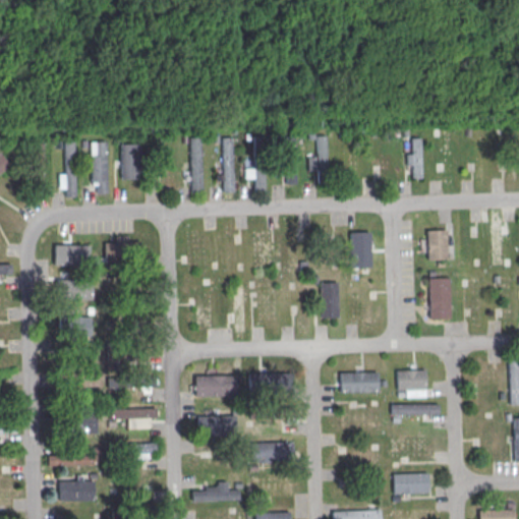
[(329,173),(329,136),(315,136),(315,158),(309,158),(309,173),(329,173)]
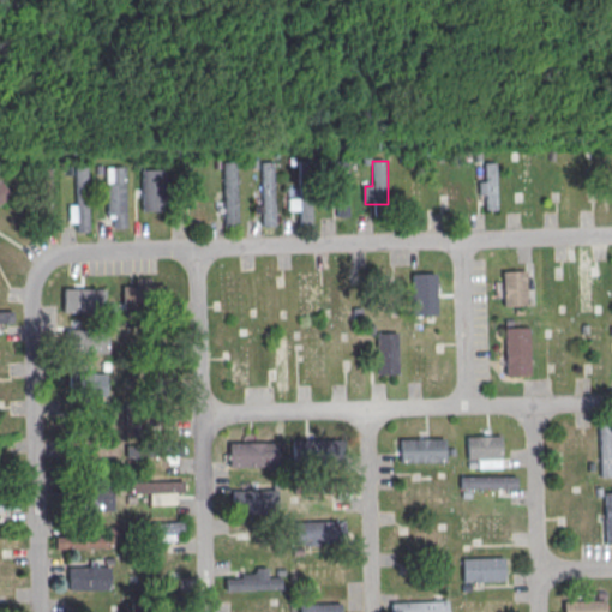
[(349,162),(335,162),(335,219),(349,219),(349,162)]
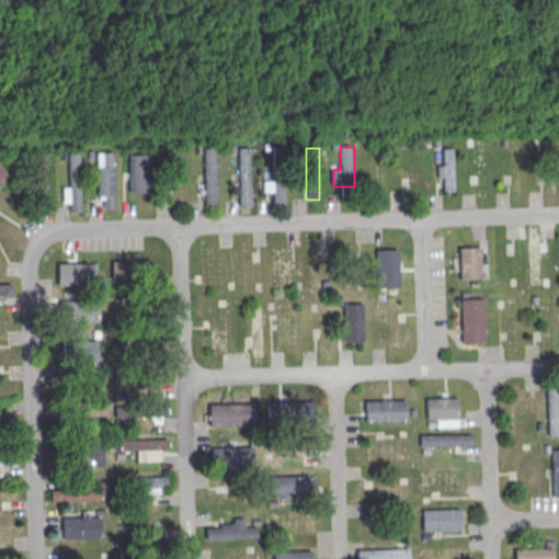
[(218,149),(206,149),(206,207),(218,207),(218,149)]
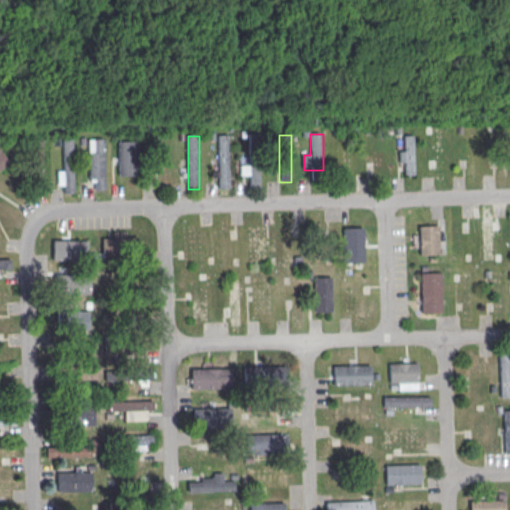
[(221,190),(230,190),(230,136),(219,136),(219,180),(221,180),(221,190)]
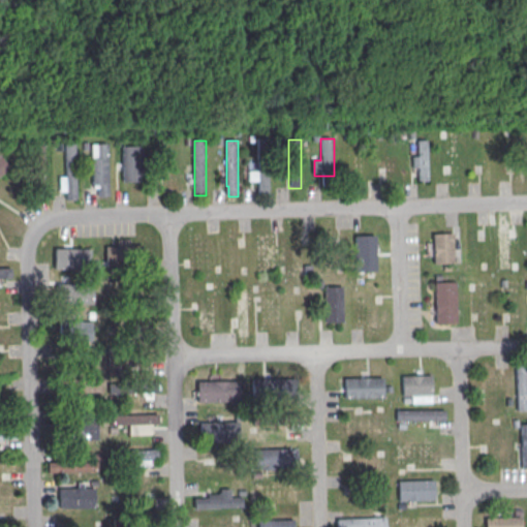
[(419,141),(419,184),(429,184),(429,141),(419,141)]
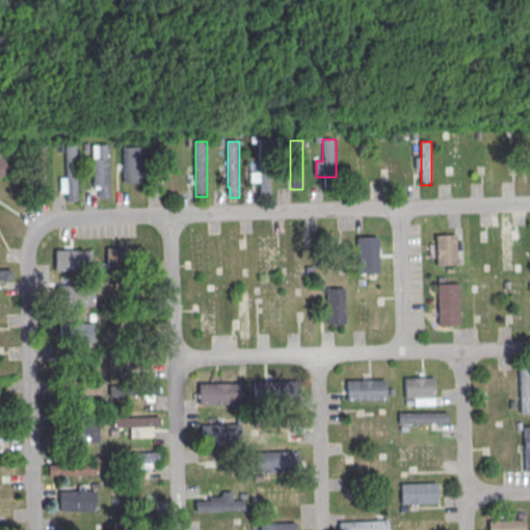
[(174,195),(174,143),(163,143),(163,195),(174,195)]
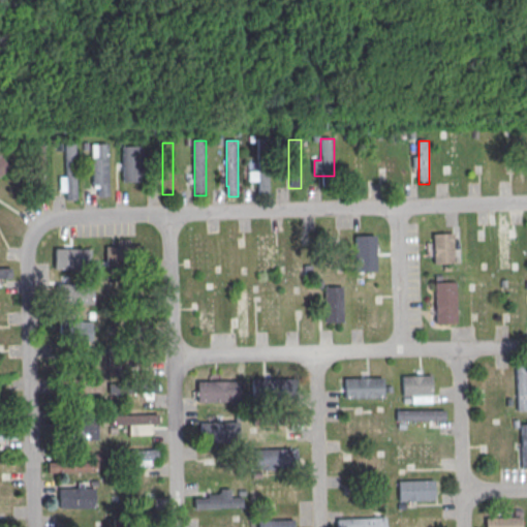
[(66,179),(61,179),(62,192),(67,192),(67,202),(78,200),(76,145),(66,145),(66,179)]
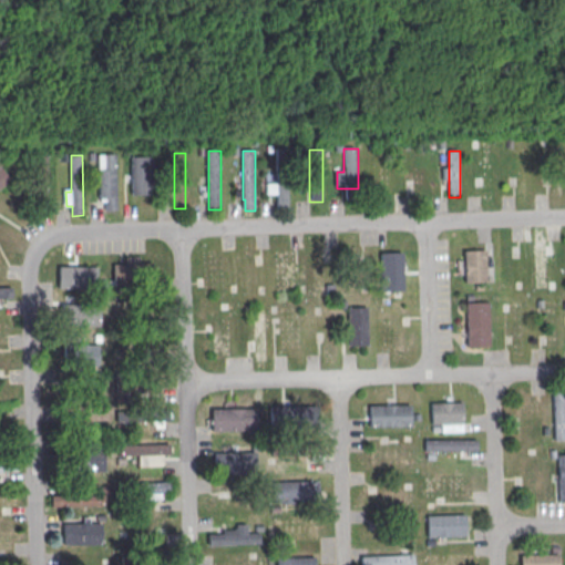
[(117,155),(100,155),(100,203),(105,203),(105,212),(117,212),(117,155)]
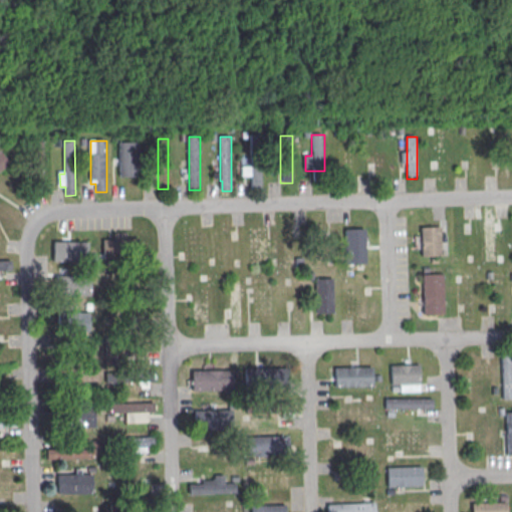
[(43,142),(33,142),(33,186),(43,186),(43,142)]
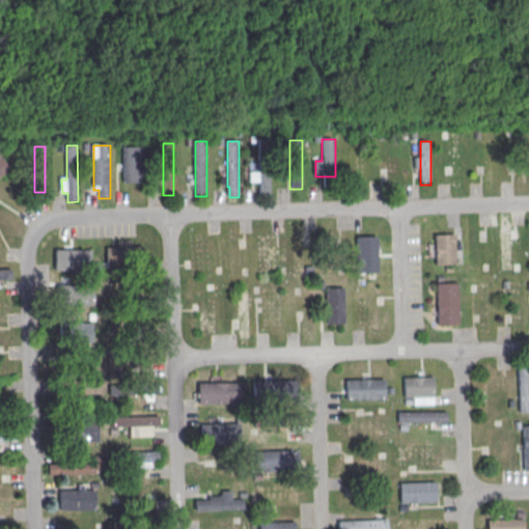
[(123,185),(142,185),(142,147),(123,147),(123,185)]
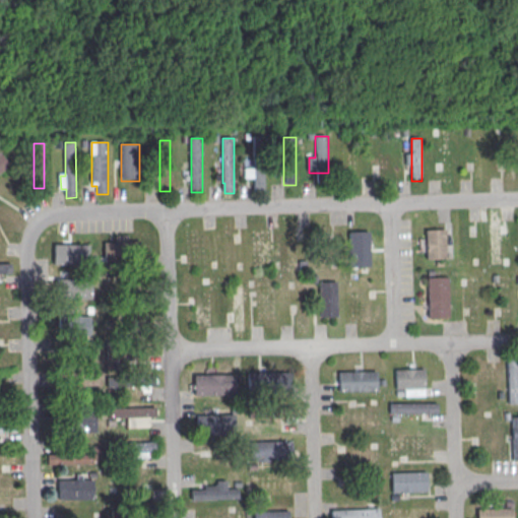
[(0,175),(10,167),(0,152),(0,175)]
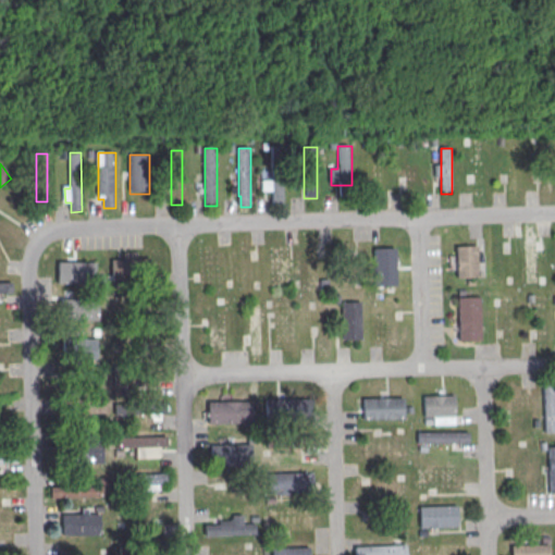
[(273,206),(284,206),(284,172),(273,172),(273,180),(263,180),(263,192),(273,192),(273,206)]
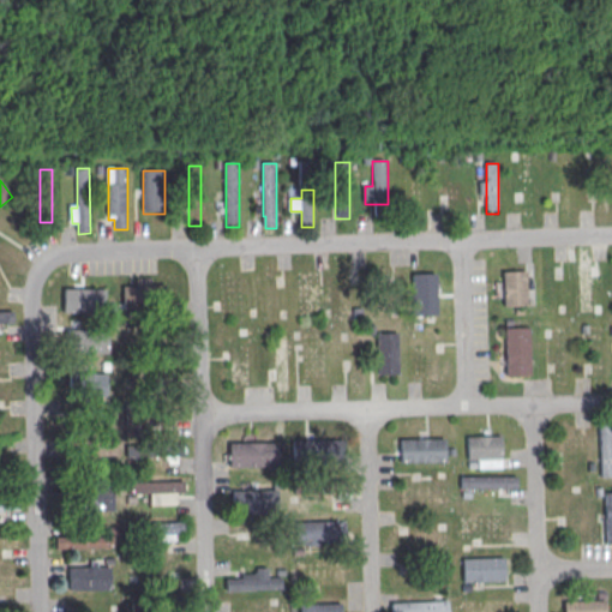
[(505,271),(505,310),(529,309),(529,271),(505,271)]
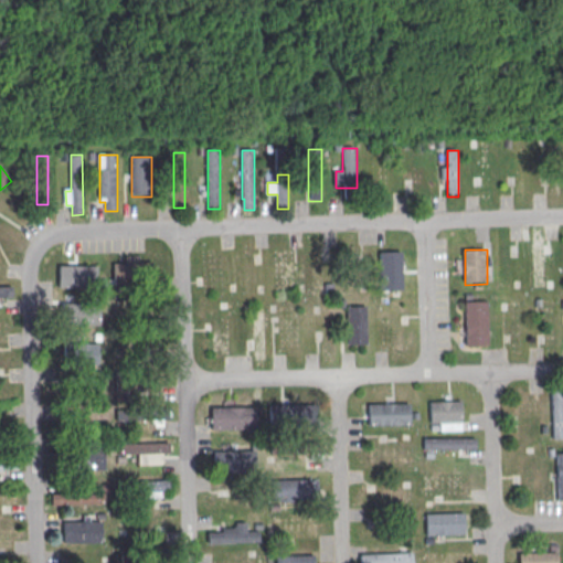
[(296,251),(275,251),(275,293),(296,293),(296,251)]
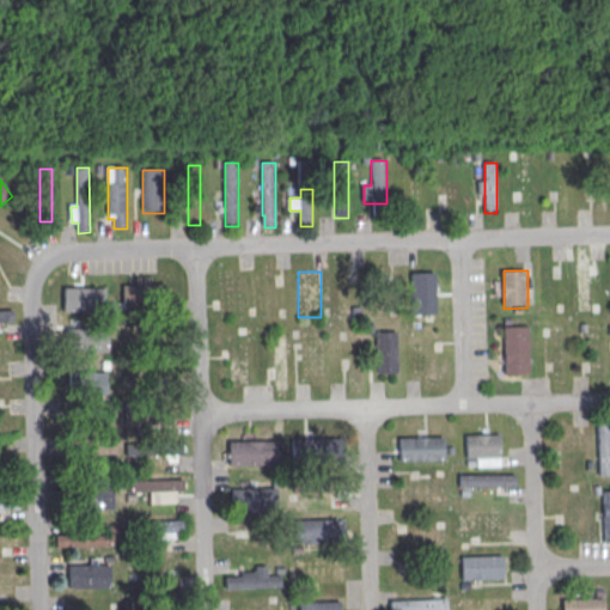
[(413,274),(413,317),(435,317),(435,274),(413,274)]
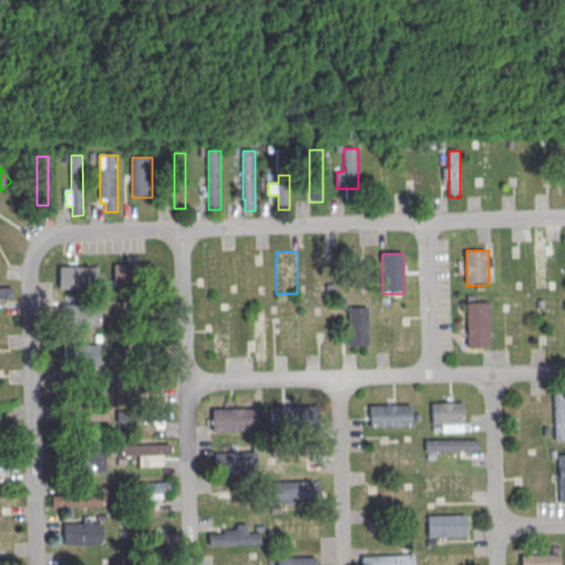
[(149,265),(114,265),(114,287),(149,287),(149,265)]
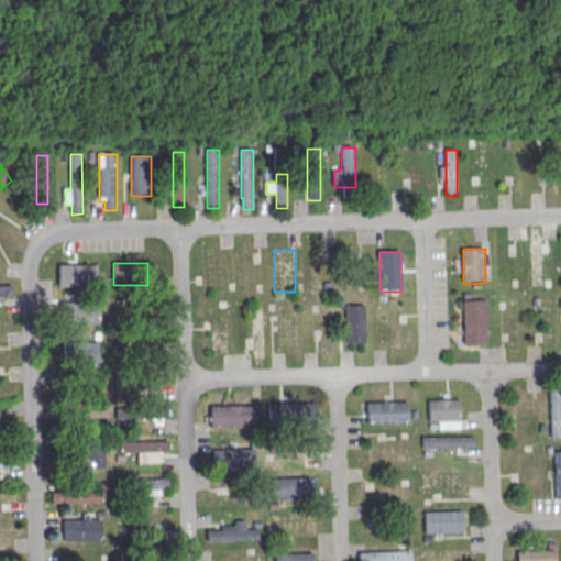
[(61,265),(61,285),(99,285),(99,265),(61,265)]
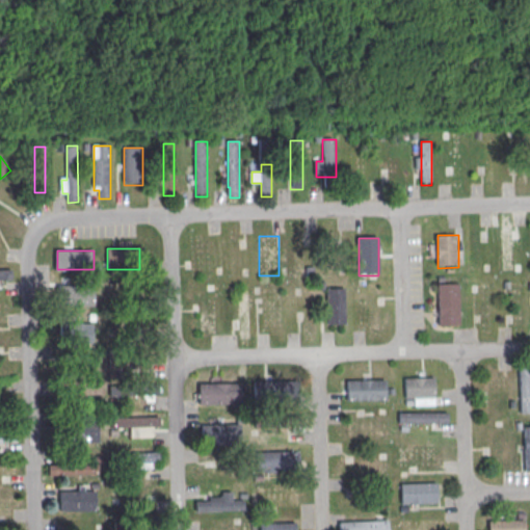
[(0,281),(12,282),(12,271),(0,270),(0,281)]
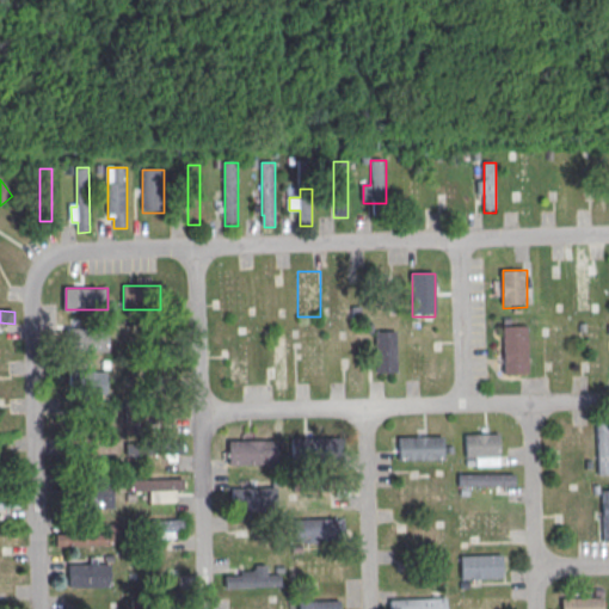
[(528,326),(504,326),(504,351),(498,351),(498,364),(505,364),(505,376),(528,376),(528,326)]
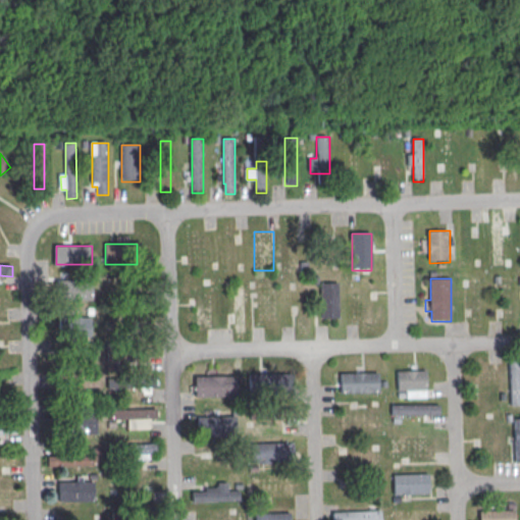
[(339,283),(321,283),(321,319),(339,319),(339,283)]
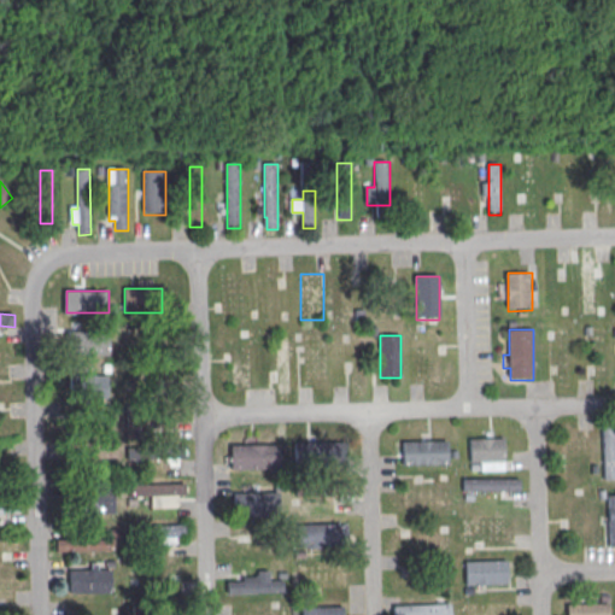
[(111,356),(111,337),(76,337),(76,356),(111,356)]
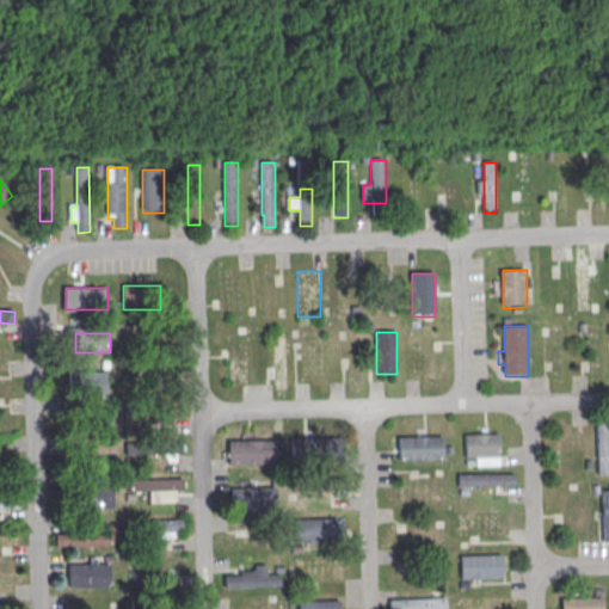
[(288,334),(275,334),(275,389),(288,389),(288,334)]
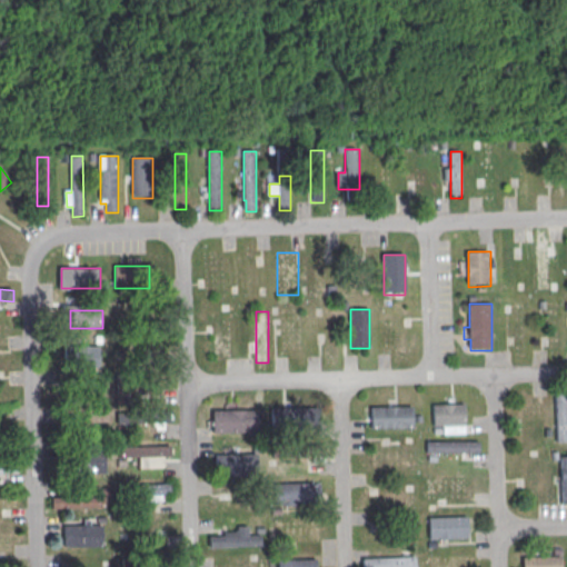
[(232,359),(232,312),(214,312),(214,359),(232,359)]
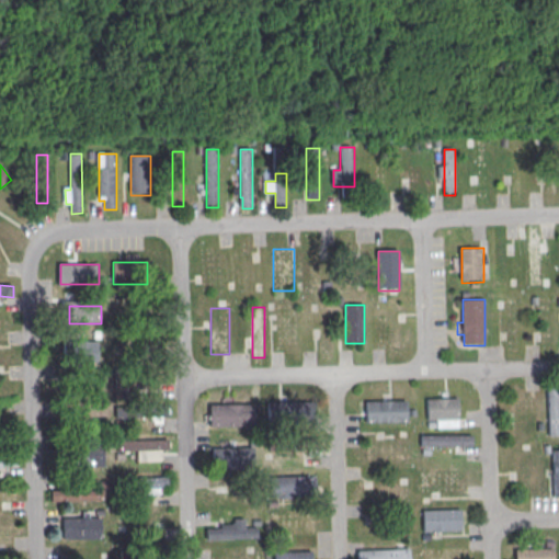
[(99,362),(99,343),(73,343),(73,362),(99,362)]
